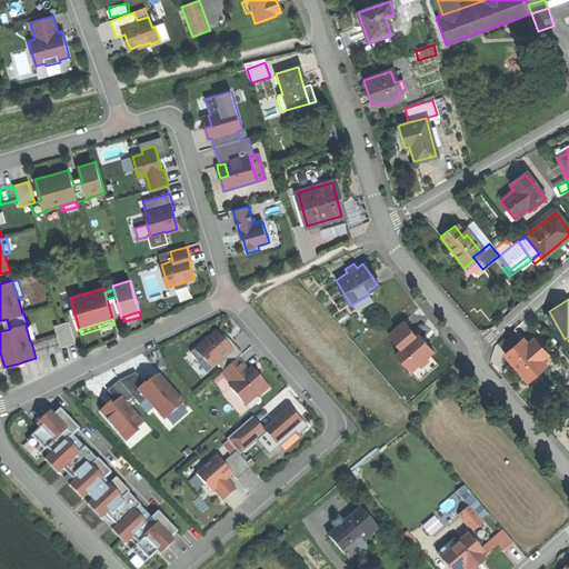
[(398,351),(413,370),(421,365),(422,366),(432,358),(430,356),(437,351),(421,332),(419,335),(406,319),(390,332),(402,348),(398,351)]
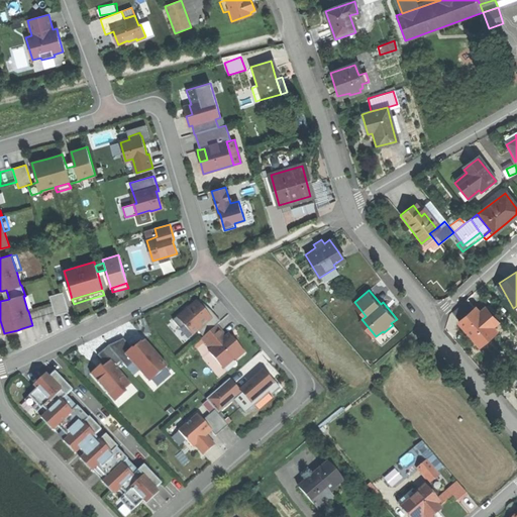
[(54,295),(49,296),(52,305),(55,315),(69,311),(63,292),(54,295)]
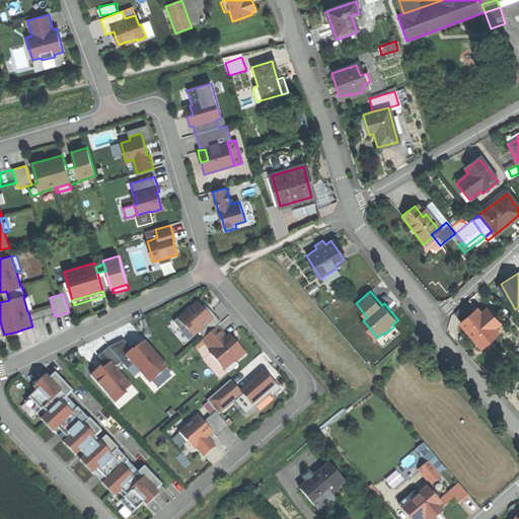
[(28,296),(25,297),(23,297),(27,311),(32,309),(28,296)]
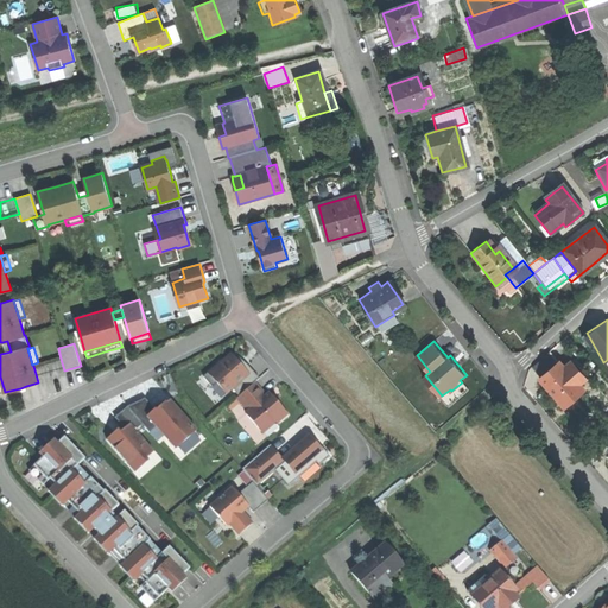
[(227,394),(232,388),(253,371),(247,366),(245,368),(235,355),(233,356),(222,361),(219,362),(219,365),(203,378),(213,387),(217,384),(227,394)]
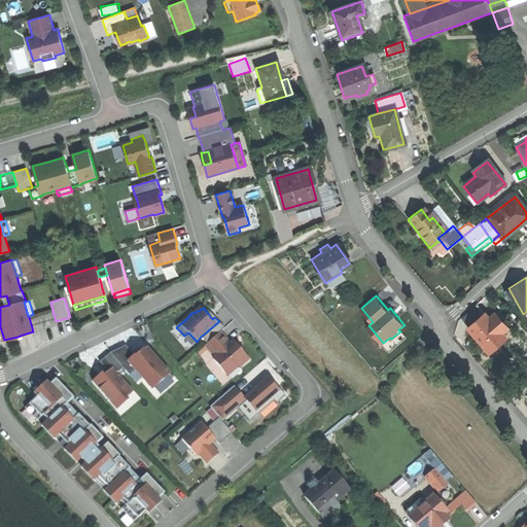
[(211,314),(204,308),(212,319),(214,317),(211,314)]
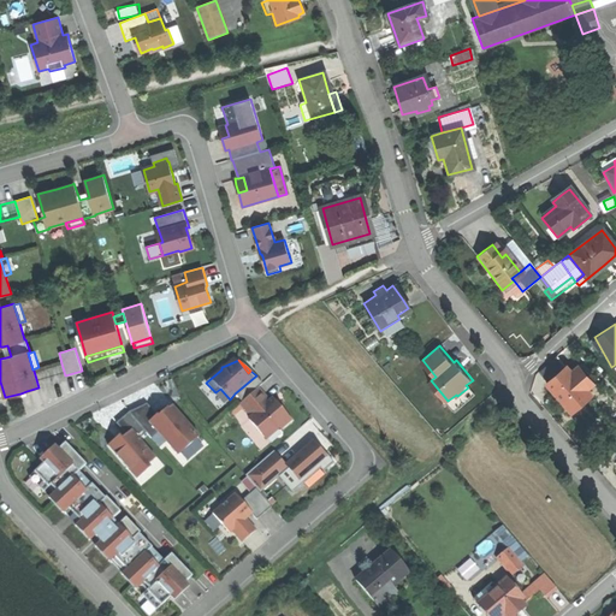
[(61,363),(34,371),(39,388),(66,379),(65,375),(61,363)]
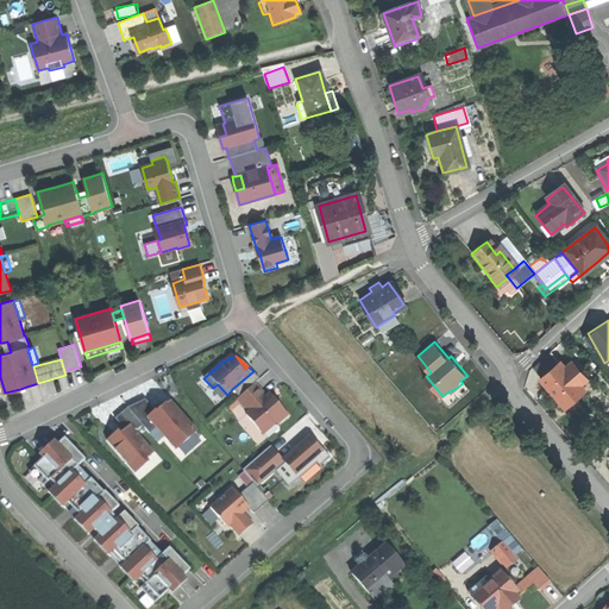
[(559,364),(540,380),(552,394),(563,407),(582,390),(585,395),(592,389),(571,363),(564,369),(559,364)]
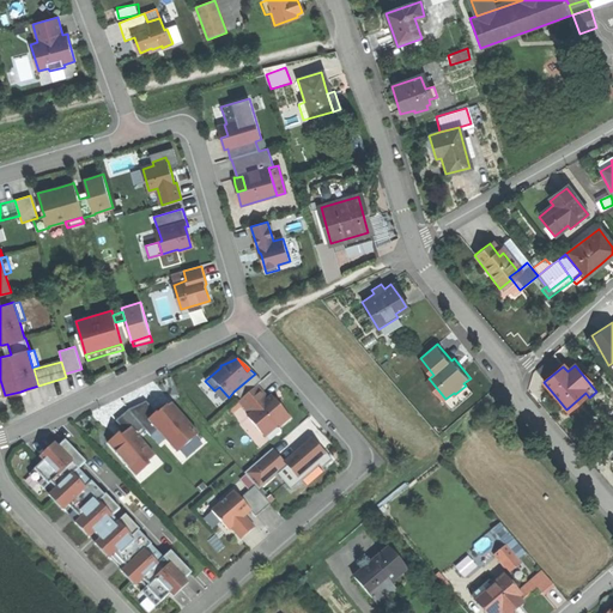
[(261,382),(255,374),(234,392),(241,400),(256,386),(261,382)]
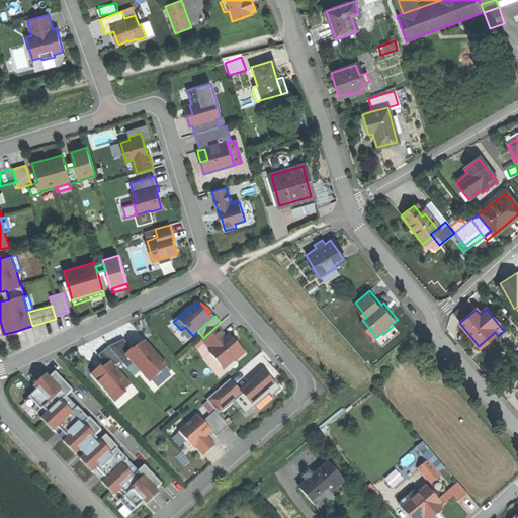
[(227,338),(217,326),(203,338),(201,340),(211,351),(209,353),(223,368),(234,358),(237,361),(245,353),(235,341),(233,343),(228,337),(227,338)]
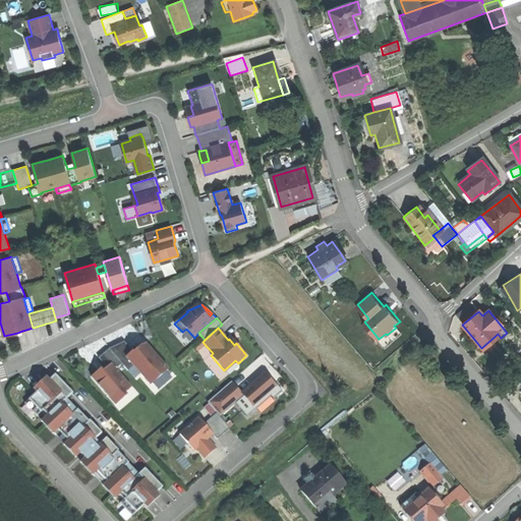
[(124,342),(109,349),(112,353),(124,342)]
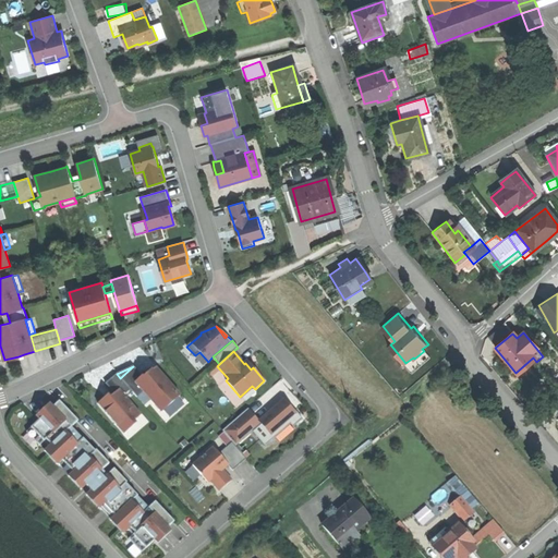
[(133,366),(120,378),(133,392),(136,397),(143,391),(160,412),(180,396),(156,367),(153,371),(152,370),(143,377),(140,374),(133,366)]
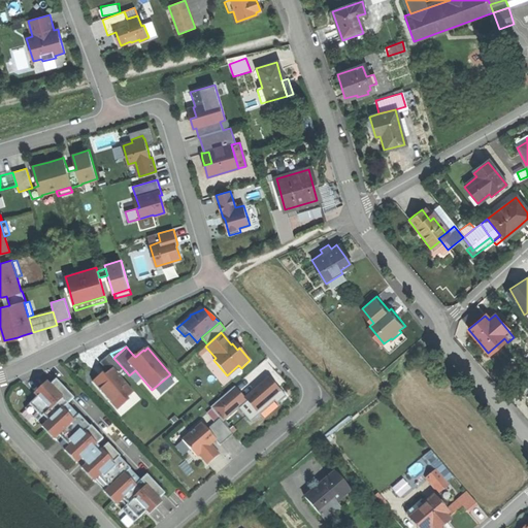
[(120,376),(126,371),(113,358),(110,354),(99,363),(103,366),(106,370),(108,373),(102,378),(100,375),(93,382),(118,410),(128,401),(127,399),(122,394),(129,388),(120,376)]
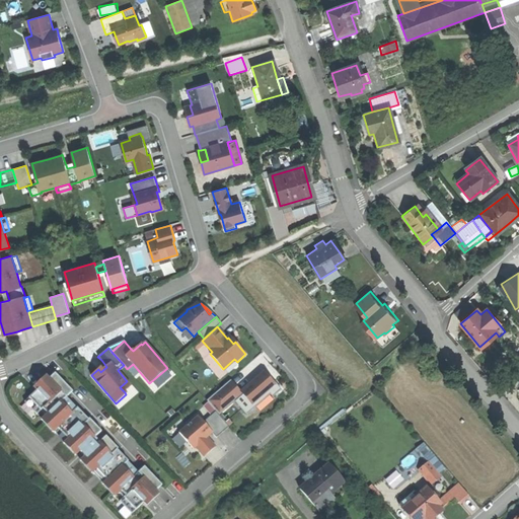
[(40,380),(33,386),(36,390),(35,391),(24,401),(36,415),(41,411),(46,416),(41,420),(45,424),(53,433),(54,432),(64,443),(63,443),(75,456),(80,451),(82,453),(85,456),(80,461),(92,473),(92,472),(103,484),(102,485),(110,494),(114,497),(117,494),(122,499),(120,502),(132,514),(143,504),(144,503),(147,506),(159,494),(156,491),(162,486),(144,466),(138,473),(127,461),(128,461),(118,450),(119,449),(106,436),(99,442),(95,438),(101,432),(89,419),(88,420),(77,409),(77,410),(66,398),(73,391),(55,373),(49,378),(47,376),(45,378),(41,382),(40,380)]
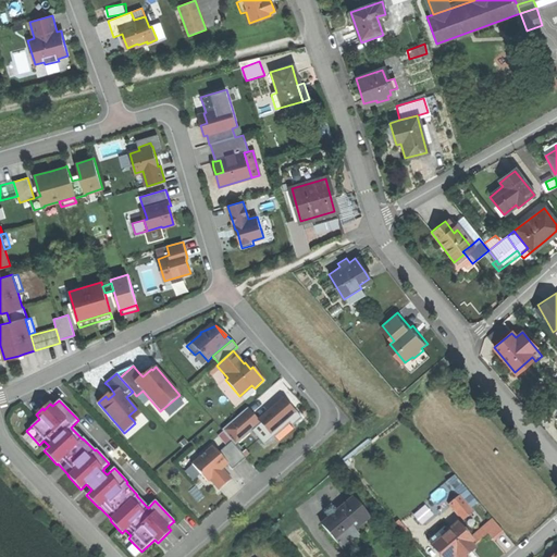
[(259,421),(261,423),(270,434),(286,420),(295,412),(293,410),(286,403),(282,406),(279,403),(259,421)]
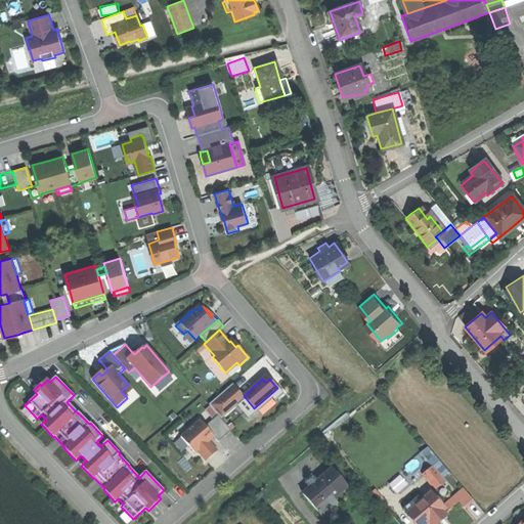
[(121,391),(126,396),(132,390),(128,385),(121,391)]
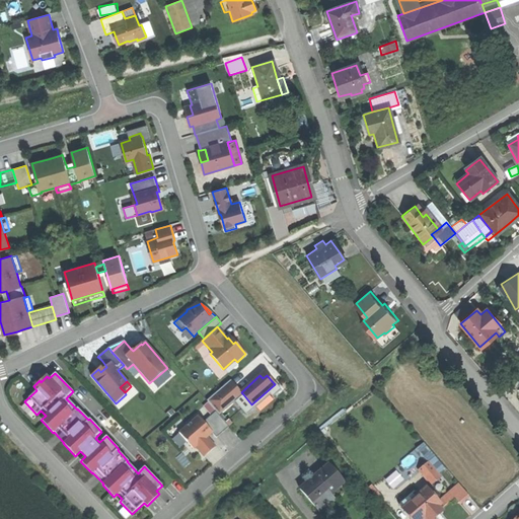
[(274,381),(273,382),(275,384),(267,391),(270,394),(273,397),(281,389),(274,381)]
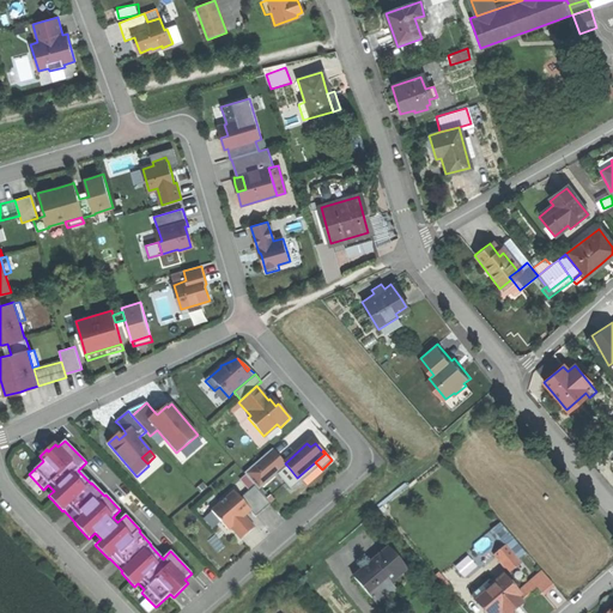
[(278,474),(287,466),(285,463),(281,466),(269,451),(244,474),(255,486),(260,491),(278,474)]
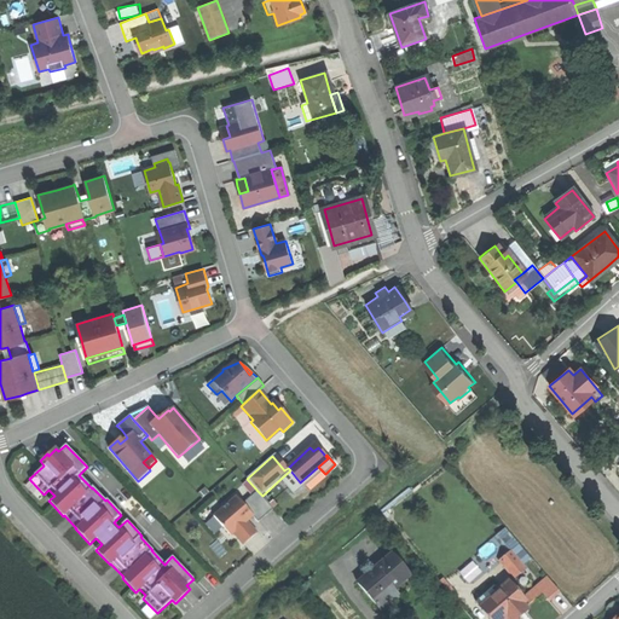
[(304,486),(322,470),(318,467),(300,482),(304,486)]
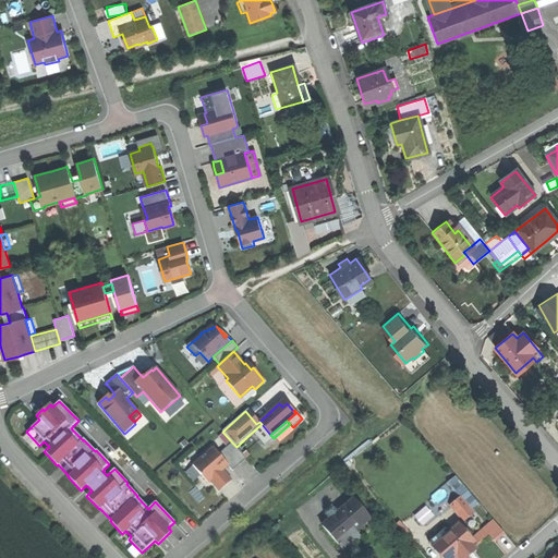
[(265,446),(274,438),(270,435),(262,424),(253,432),(265,446)]
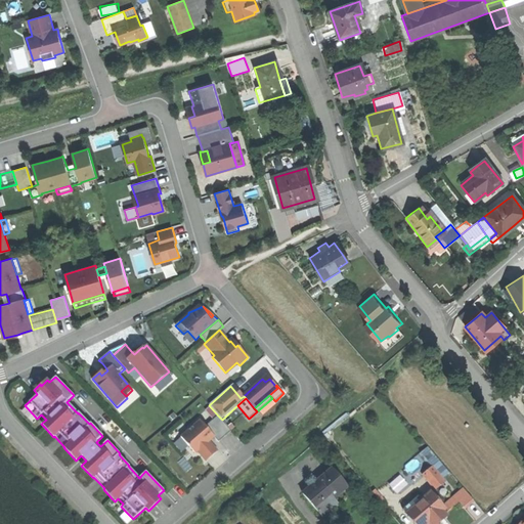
[(206,427),(214,437),(218,441),(231,431),(222,420),(218,416),(206,427)]
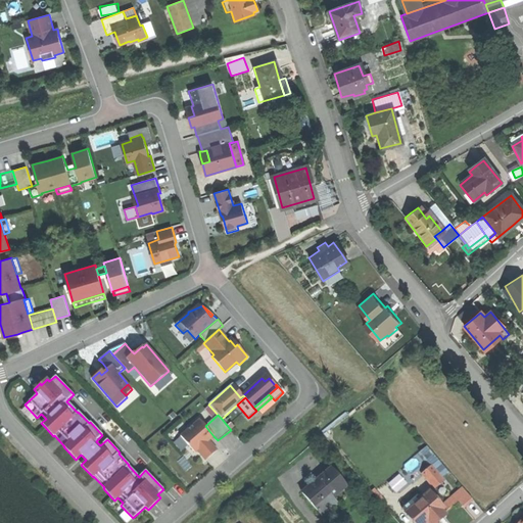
[(205,461),(218,449),(208,440),(211,438),(214,436),(205,426),(199,420),(181,436),(195,453),(197,450),(205,461)]
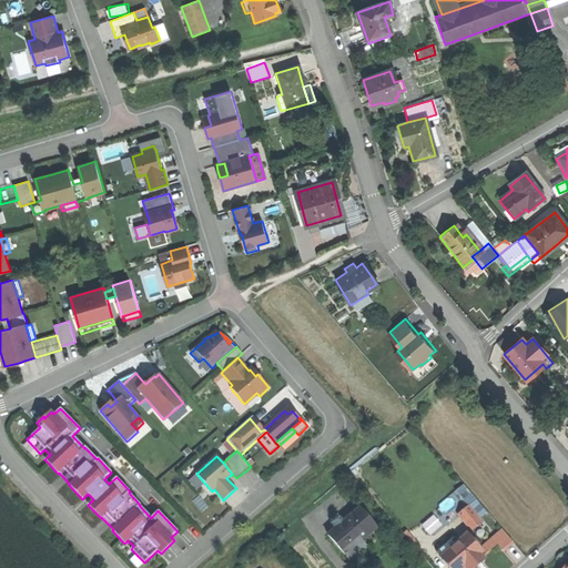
[(466,484),(458,489),(470,505),(459,514),(473,531),(486,523),(483,517),(488,513),(466,484)]
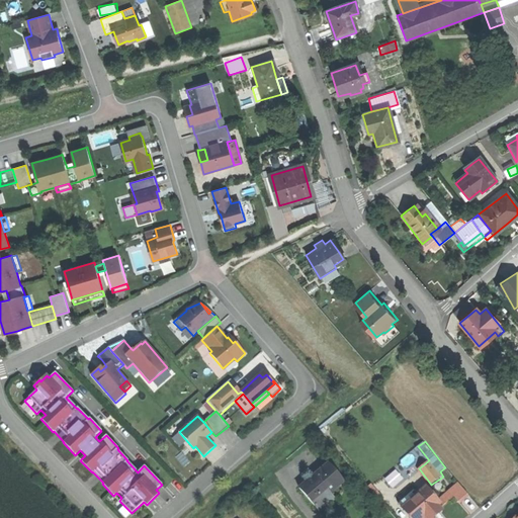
[(299,490),(320,513),(328,506),(335,501),(329,494),(342,483),(328,466),(299,490)]
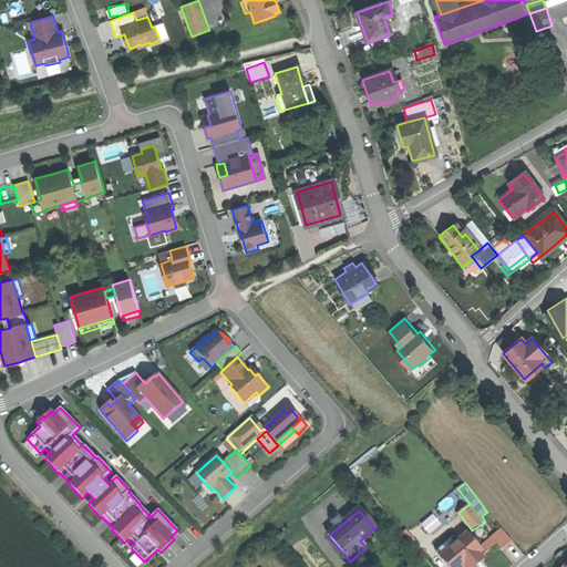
[(433,552),(445,566),(468,566),(473,565),(482,556),(477,550),(464,535),(454,543),(449,537),(433,552)]
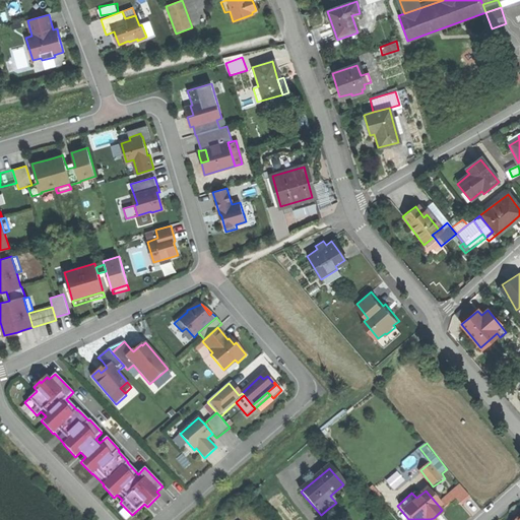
[(447,497),(438,505),(442,510),(452,502),(447,497)]
